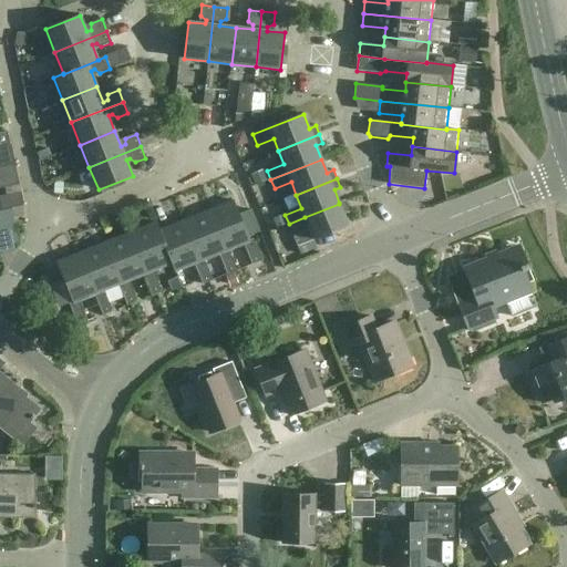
[(305,217),(310,230),(294,237),(300,254),(317,247),(315,239),(348,226),(343,212),(349,209),(346,200),(339,203),(339,204),(305,217)]
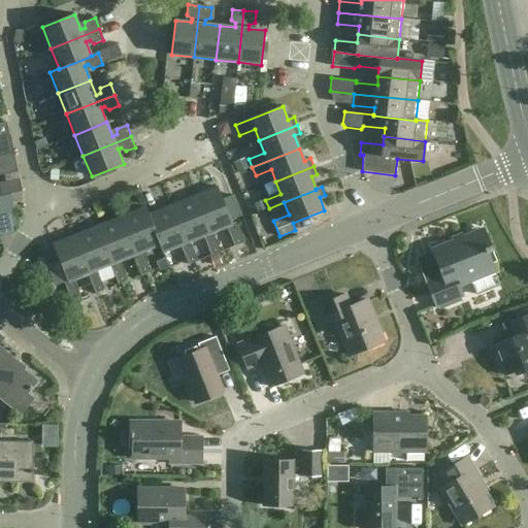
[(209,235),(213,233),(227,228),(235,246),(244,243),(236,223),(233,224),(218,188),(194,196),(195,199),(209,235)]
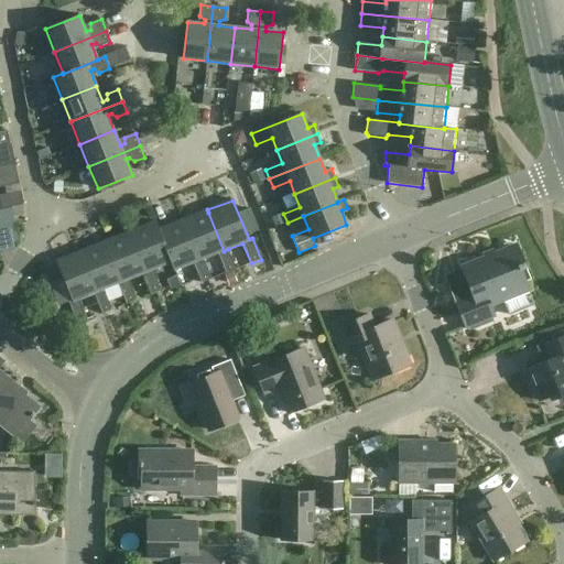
[(0,245),(24,242),(21,209),(0,212),(0,245)]
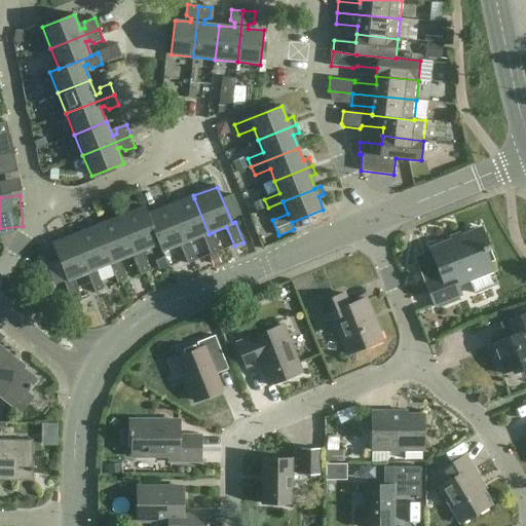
[(209,234),(194,198),(193,195),(171,204),(186,242),(190,241),(203,236),(211,255),(220,252),(213,232),(209,234)]
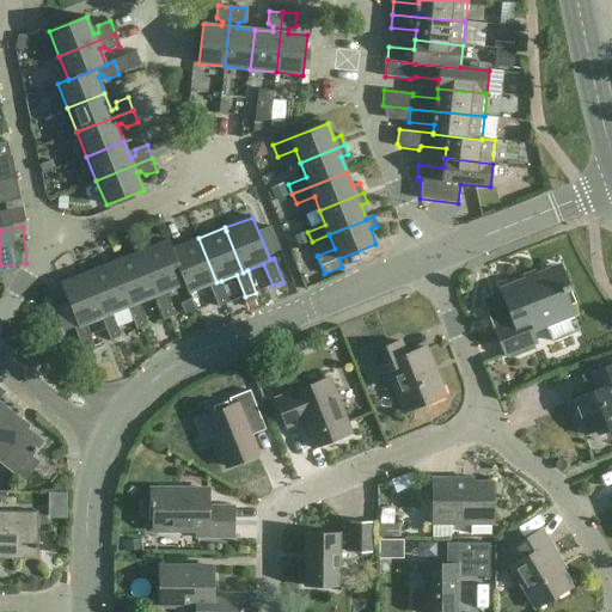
[(230,304),(221,281),(216,282),(199,238),(172,248),(171,248),(187,285),(185,285),(189,294),(210,286),(219,307),(230,304)]
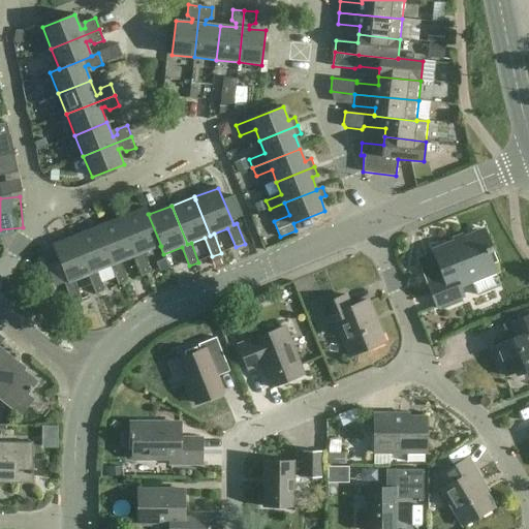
[(144,253),(160,246),(161,246),(148,214),(149,214),(146,207),(122,215),(138,255),(134,256),(142,276),(151,272),(144,253)]
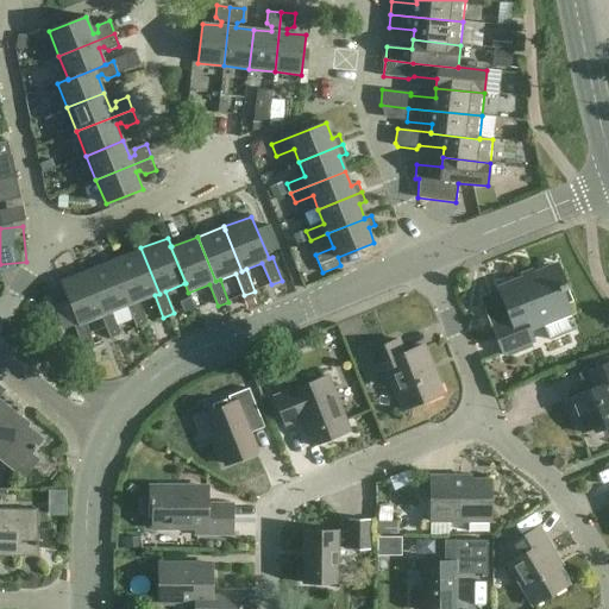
[(159,294),(140,248),(113,258),(132,305),(129,307),(137,328),(148,325),(139,302),(155,295),(159,294)]
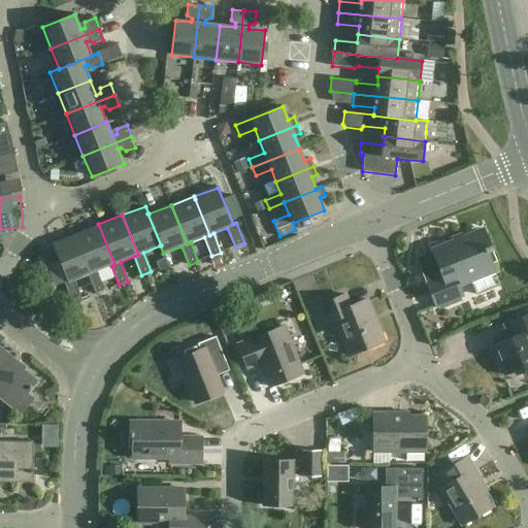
[(97,271),(111,266),(114,264),(98,224),(75,232),(92,273),(88,275),(96,294),(105,290),(97,271)]
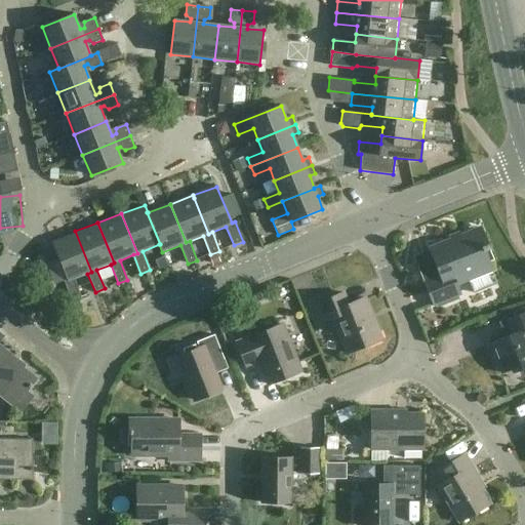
[(490,268),(492,272),(493,272),(485,251),(490,249),(482,229),(430,249),(441,276),(425,282),(434,306),(460,294),(455,282),(490,268)]
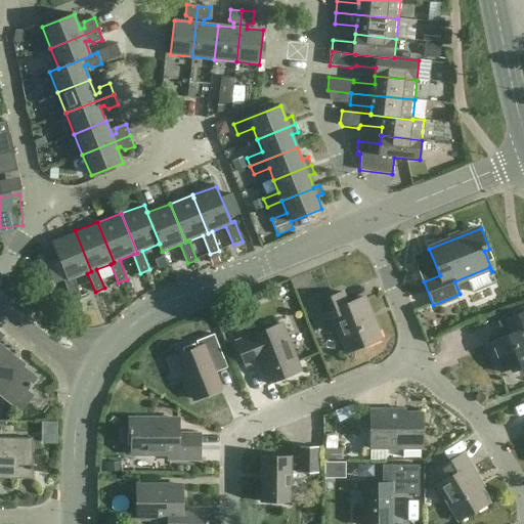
[(74,278),(87,273),(91,271),(75,230),(51,239),(66,276),(62,277),(73,301),(82,297),(74,278)]
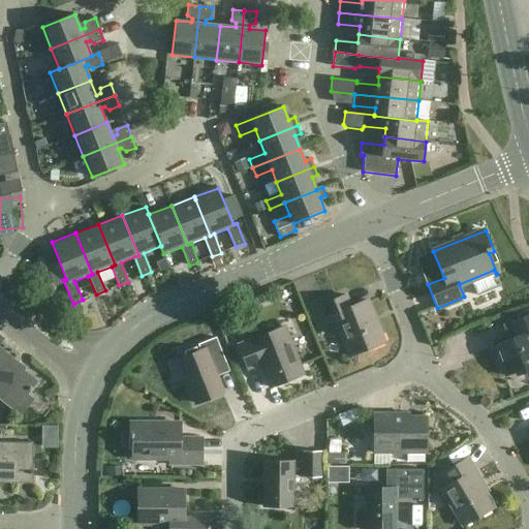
[(384,343),(368,301),(351,308),(346,296),(317,307),(324,325),(336,321),(350,356),(384,343)]
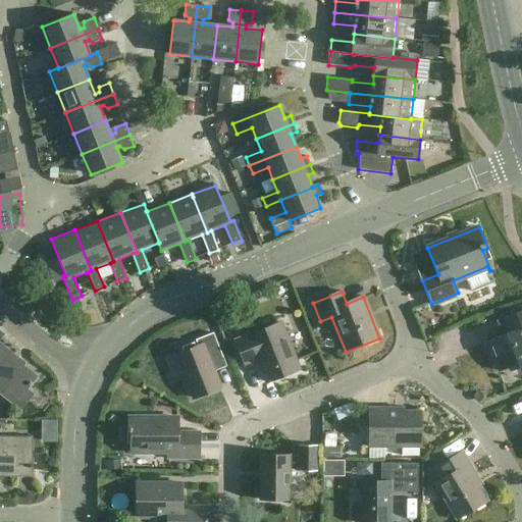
[(521,311),(503,319),(509,333),(487,342),(500,371),(510,367),(511,371),(521,366),(521,311)]
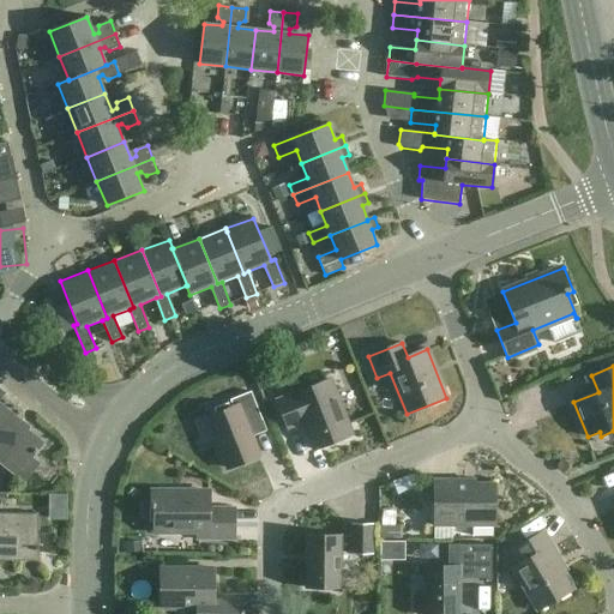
[(314,451),(353,435),(330,380),(277,402),(288,429),(304,423),(314,451)]
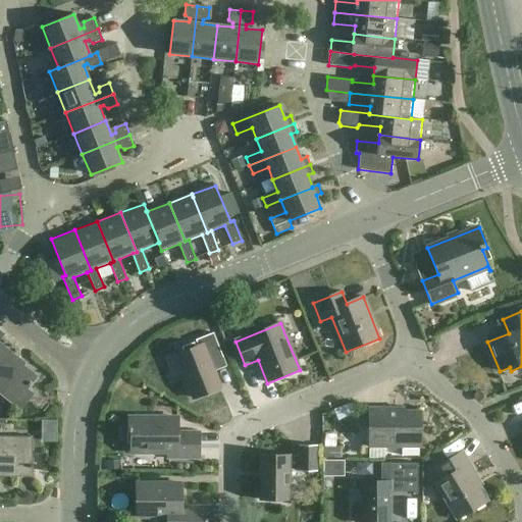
[(220,387),(211,363),(223,358),(213,333),(195,341),(198,347),(175,356),(193,399),(220,387)]
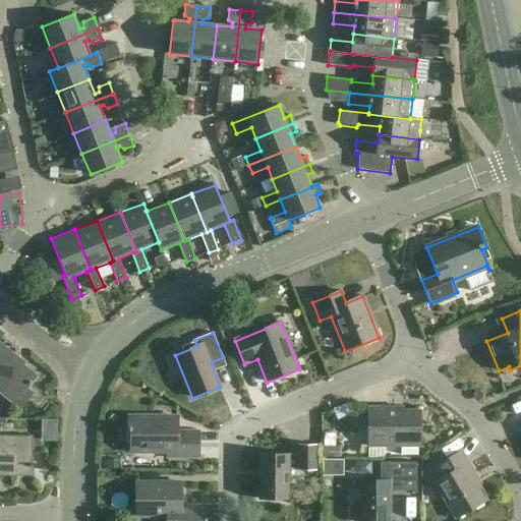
[(0,394),(14,405),(20,410),(34,394),(27,389),(31,386),(33,384),(33,383),(38,377),(18,361),(20,359),(0,342),(0,394)]
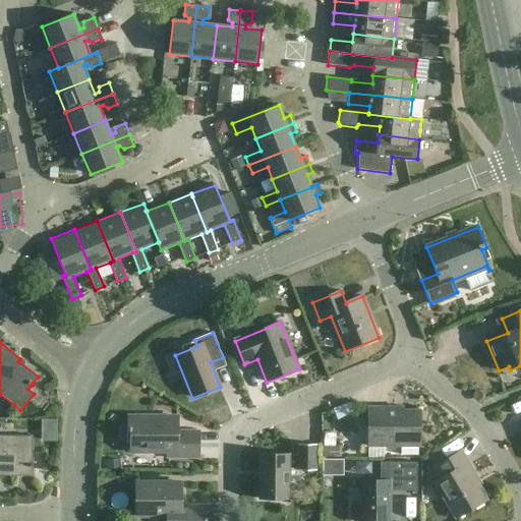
[(368,411),(368,447),(420,447),(420,411),(368,411)]
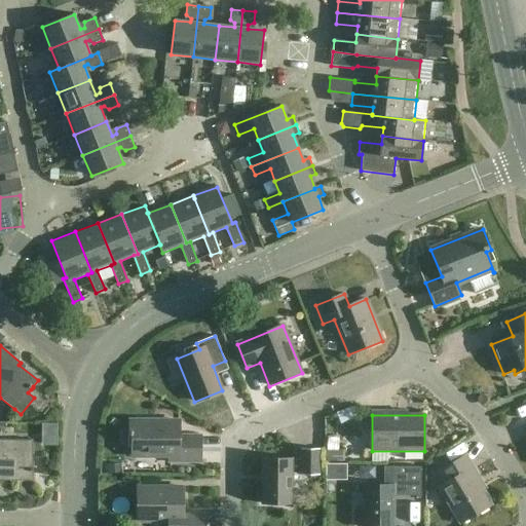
[(201,461),(201,437),(180,437),(180,421),(130,421),(130,436),(133,436),(133,456),(168,456),(168,461),(201,461)]
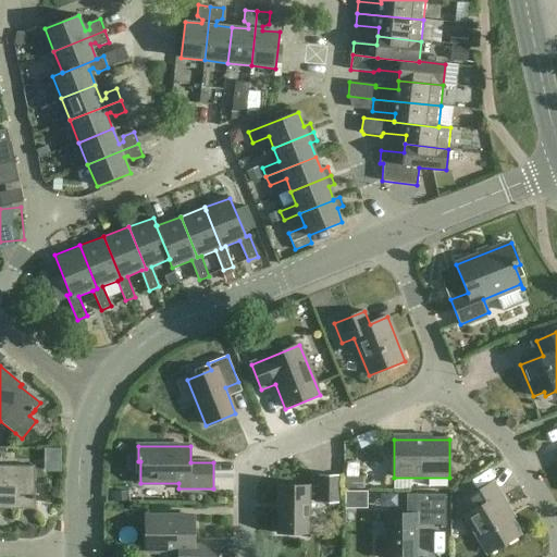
[(0,509),(35,510),(36,467),(0,466),(0,509)]
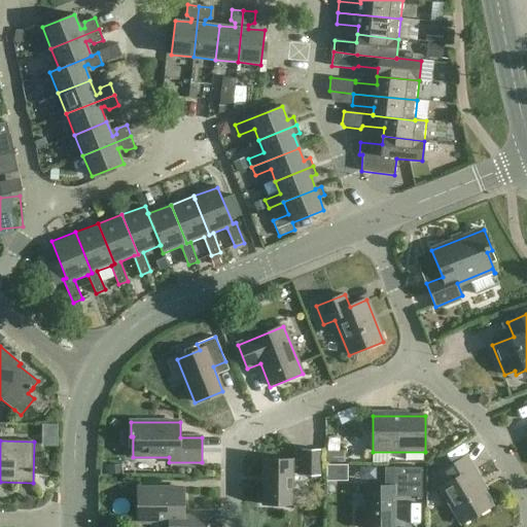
[(302,450),(301,461),(292,461),(292,460),(262,459),(262,505),(292,505),(292,475),(301,475),(301,476),(320,476),(320,450),(302,450)]
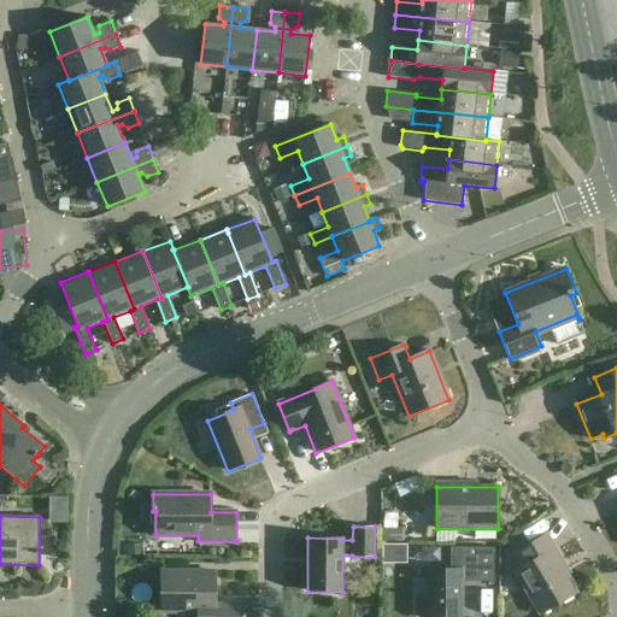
[(406,540),(406,527),(381,527),(381,540),(406,540)]
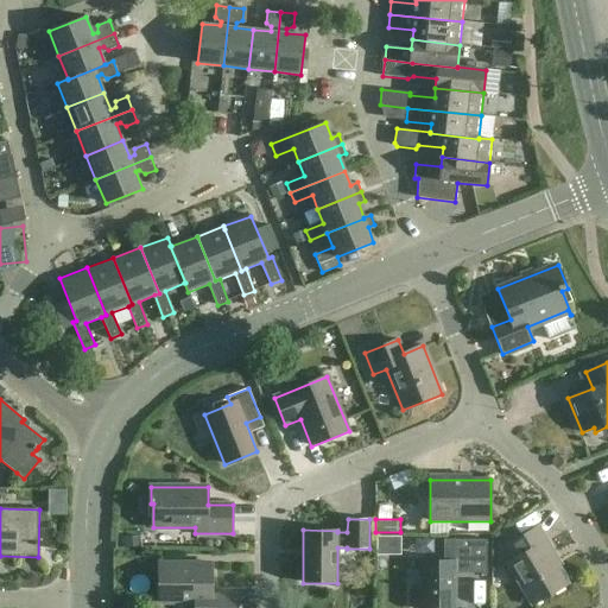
[(558,568),(561,565),(538,527),(508,544),(517,558),(508,563),(533,606),(568,584),(558,568)]
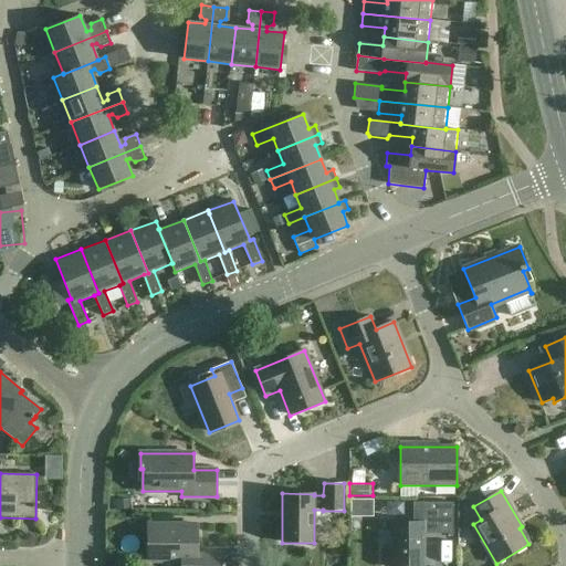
[(392,522),(392,549),(381,549),(381,563),(384,565),(422,565),(423,533),(453,534),(453,502),(413,502),(413,522),(392,522)]
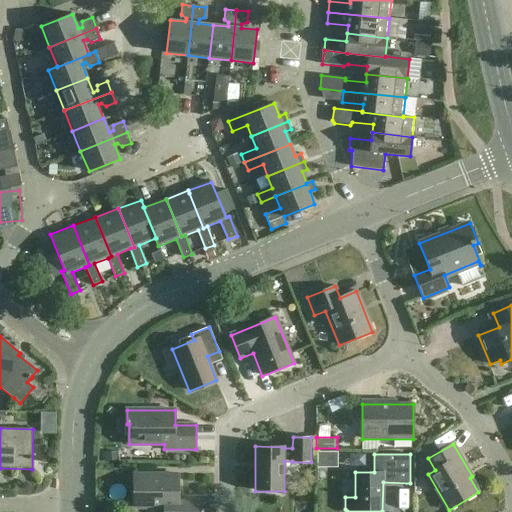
[(195,511),(196,502),(178,502),(178,475),(135,475),(135,505),(165,505),(165,511),(195,511)]
